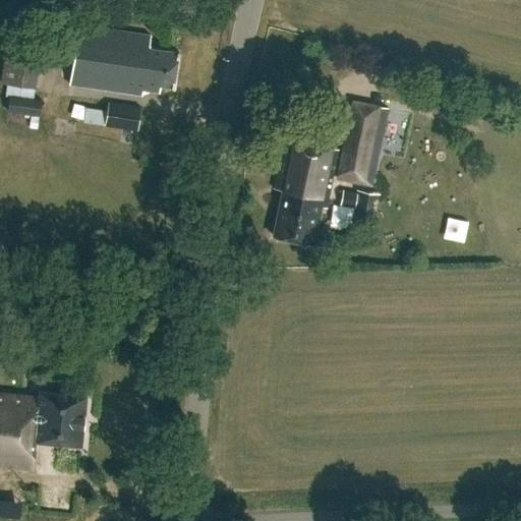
[(151,37),(79,24),(69,84),(142,96),(143,91),(159,93),(160,87),(173,89),(178,54),(149,50),(151,37)]
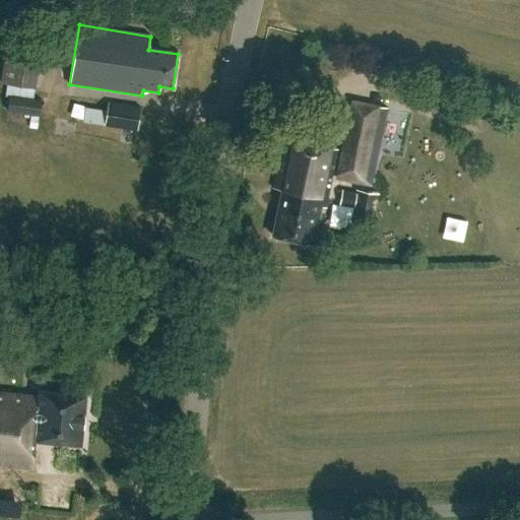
[(4,91),(35,96),(42,31),(6,28),(0,82),(5,82),(4,91)]
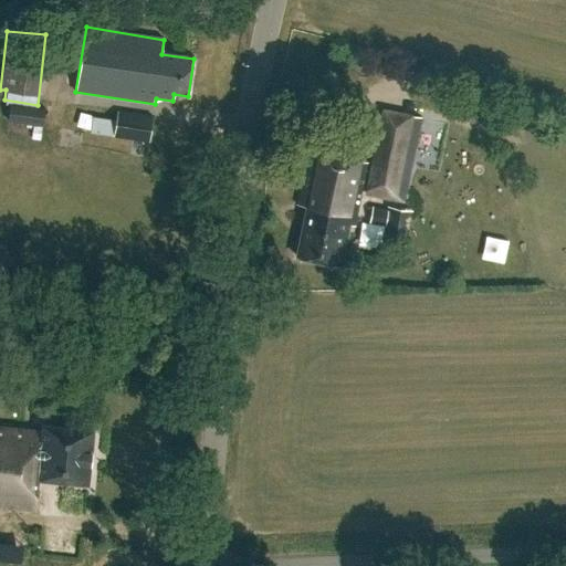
[(38,105),(4,100),(4,104),(10,104),(8,122),(43,125),(44,108),(38,107),(38,105)]
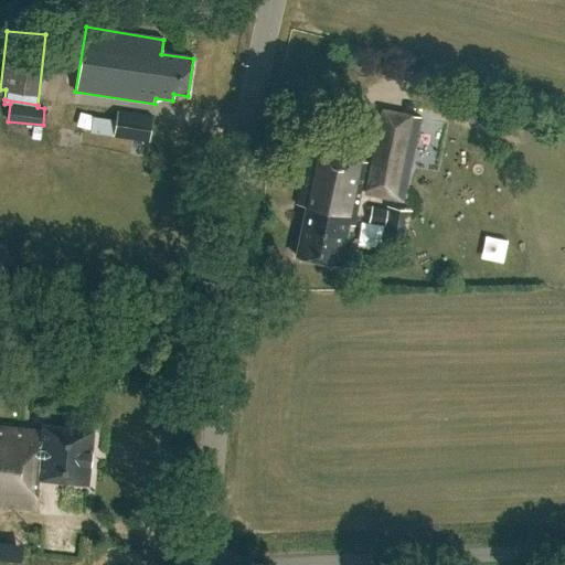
[(418,116),(380,108),(363,194),(402,202),(418,116)]
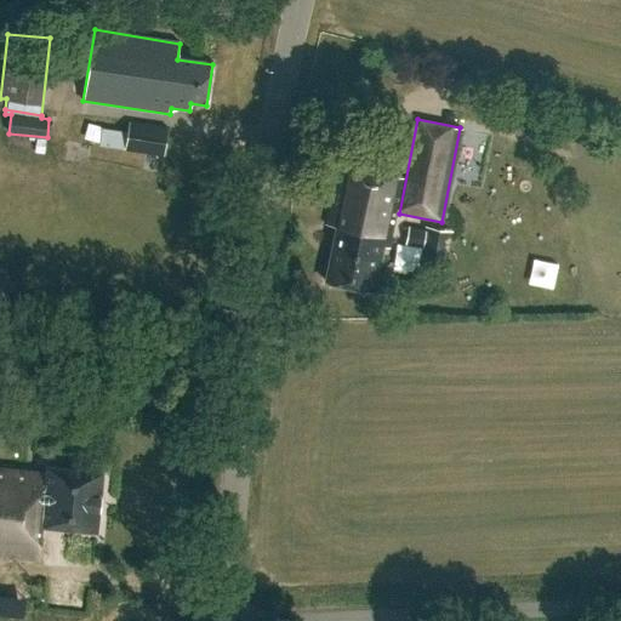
[(167,129),(129,121),(125,149),(164,155),(167,129)]
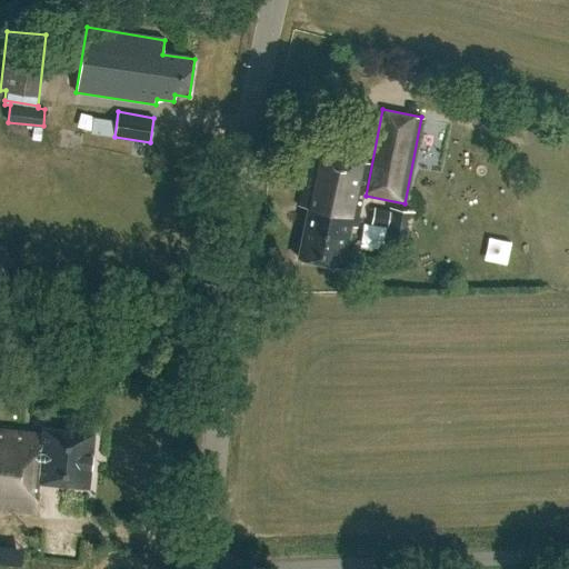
[(369,163),(309,151),(298,205),(308,206),(298,255),(341,263),(349,225),(352,225),(357,205),(360,206),(369,163)]
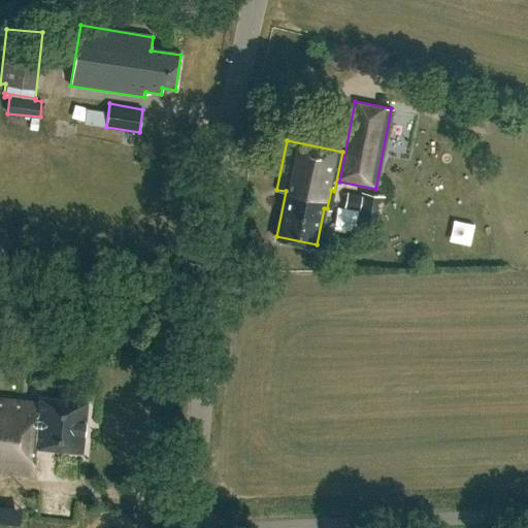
[(383,196),(362,193),(362,196),(347,193),(343,207),(359,210),(357,225),(377,229),(383,196)]
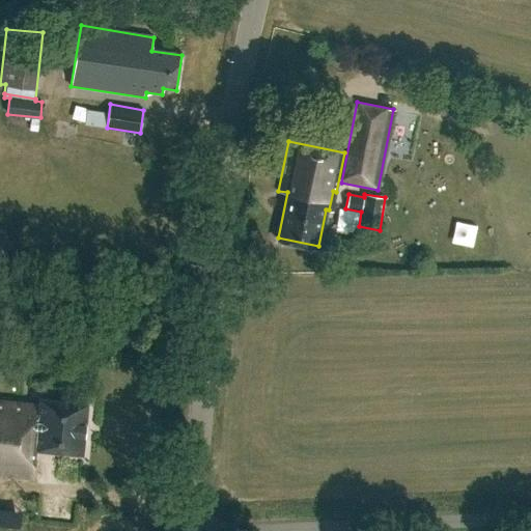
[(39,406),(0,400),(0,475),(33,479),(36,449),(83,454),(88,403),(40,398),(39,406)]
